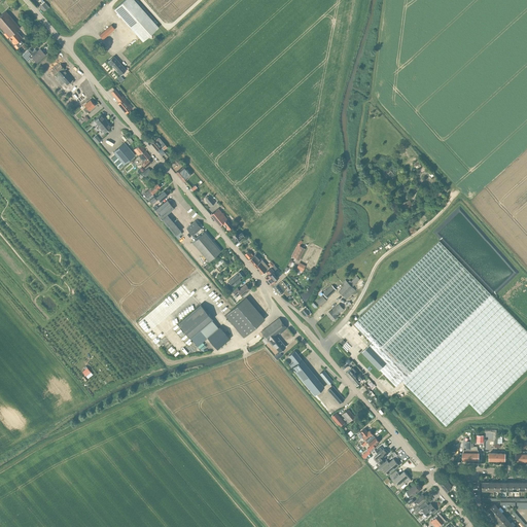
[(157,27),(144,11),(133,0),(125,0),(114,9),(129,26),(142,41),(157,27)]
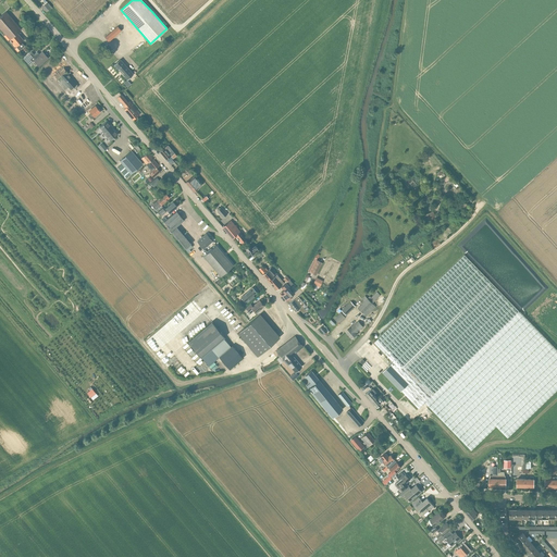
[(5,12),(0,16),(0,28),(16,47),(22,42),(24,40),(16,33),(21,29),(5,12)]
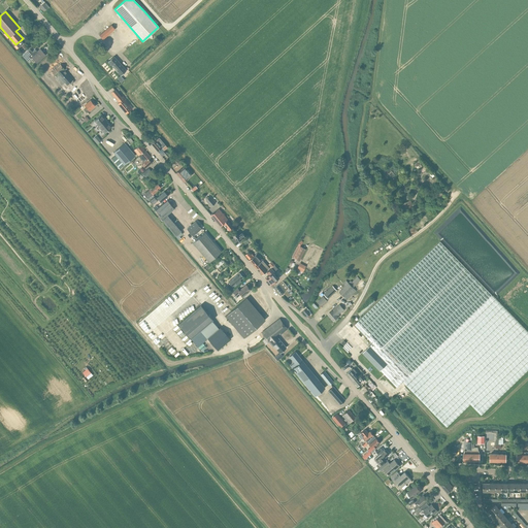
[(103,39),(104,38),(114,29),(111,25),(99,35),(103,39)]
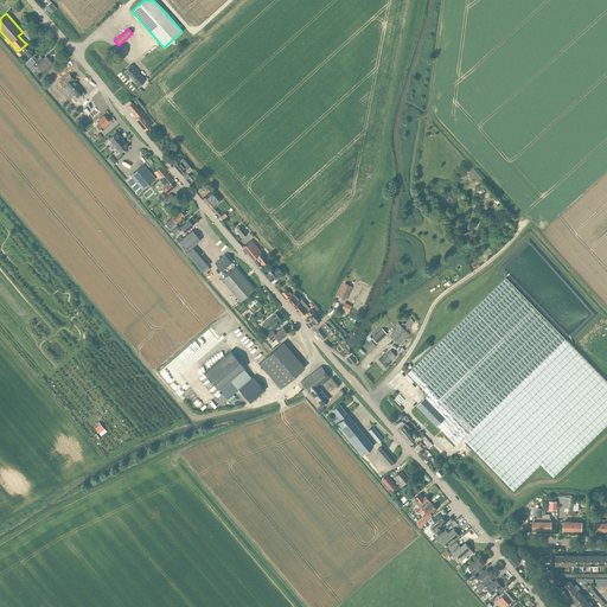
[(52,63),(45,56),(42,61),(39,57),(37,59),(33,57),(25,65),(32,71),(37,66),(43,72),(52,63)]
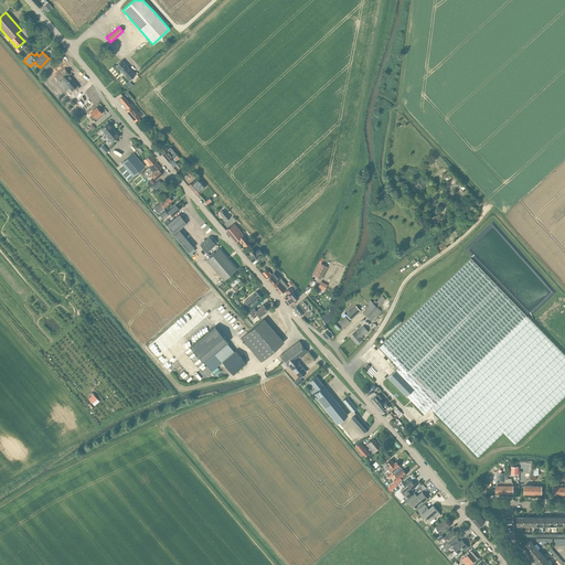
[(129,81),(136,75),(121,60),(116,65),(129,81)]
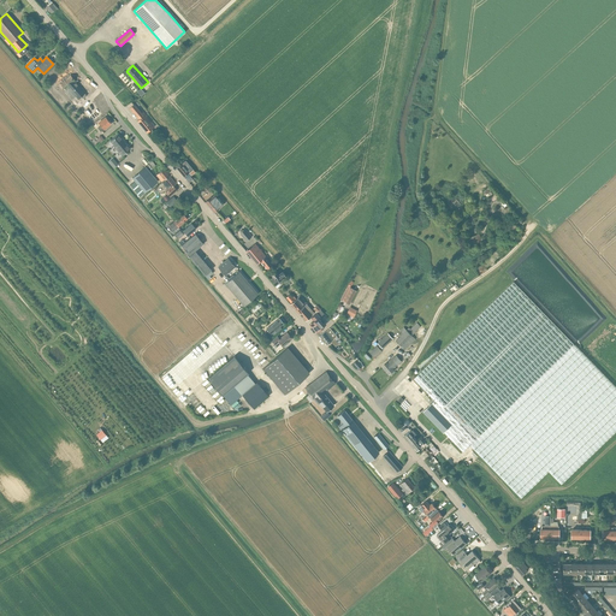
[(87,95),(84,93),(76,82),(76,81),(70,73),(60,82),(65,89),(64,90),(71,99),(76,95),(78,99),(81,101),(87,95)]
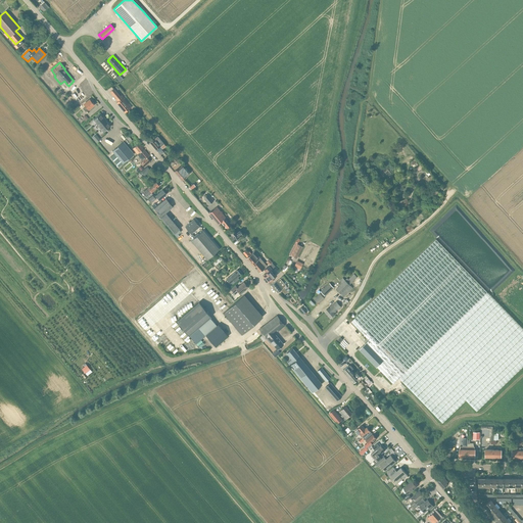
[(121,99),(120,97),(120,96),(113,89),(110,92),(119,101),(116,103),(125,112),(131,107),(124,98),(122,99),(121,99)]
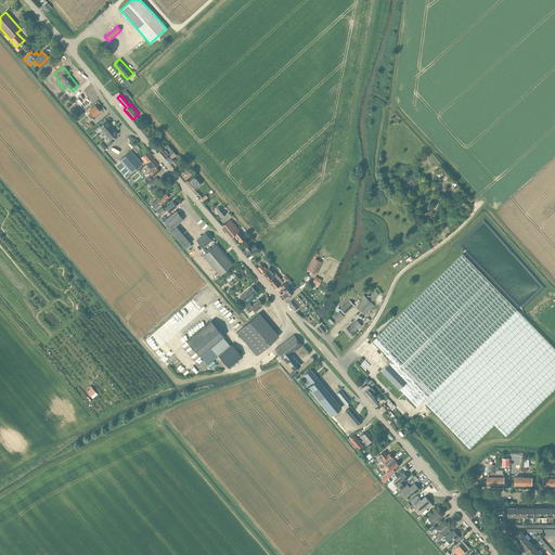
[(93,116),(100,111),(95,105),(89,111),(90,113),(88,115),(91,118),(93,116)]
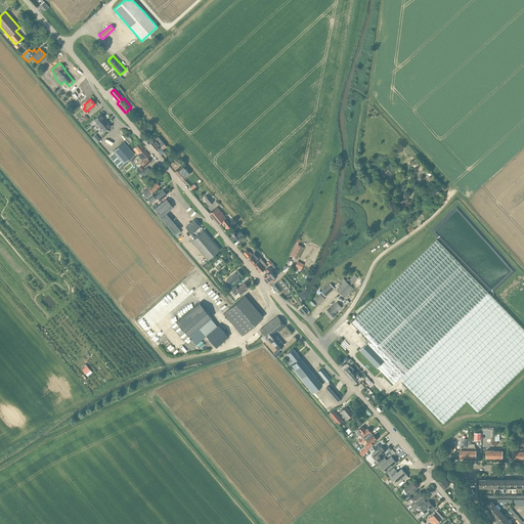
[(103,132),(111,127),(105,121),(106,120),(100,114),(93,120),(99,126),(98,126),(103,132)]
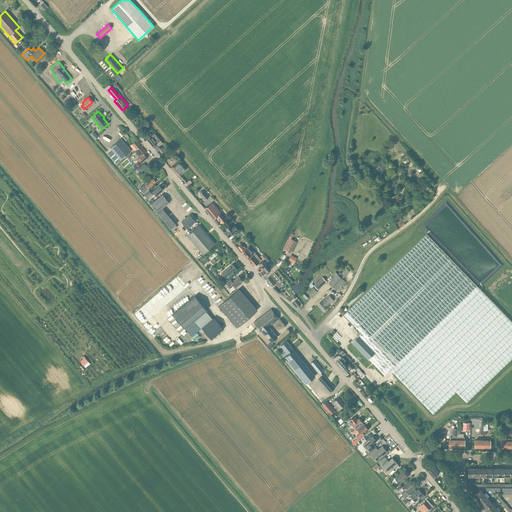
[(151,136),(147,139),(153,146),(155,149),(162,143),(161,141),(156,135),(154,133),(151,136)]
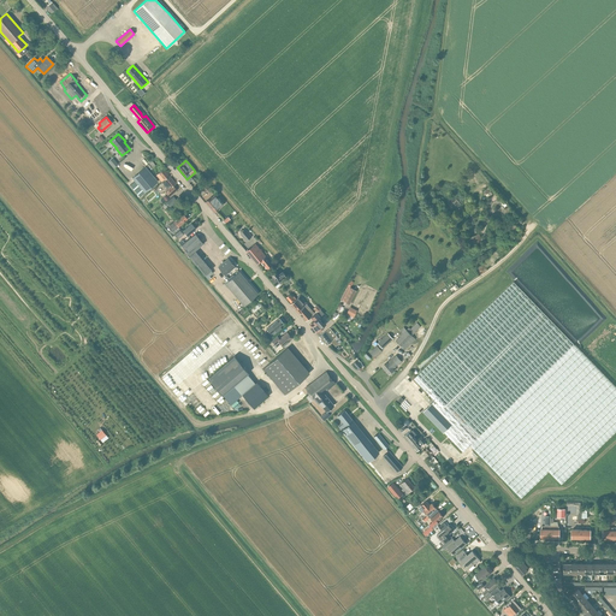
[(135,181),(130,185),(140,196),(144,193),(158,182),(146,166),(132,178),(135,181)]
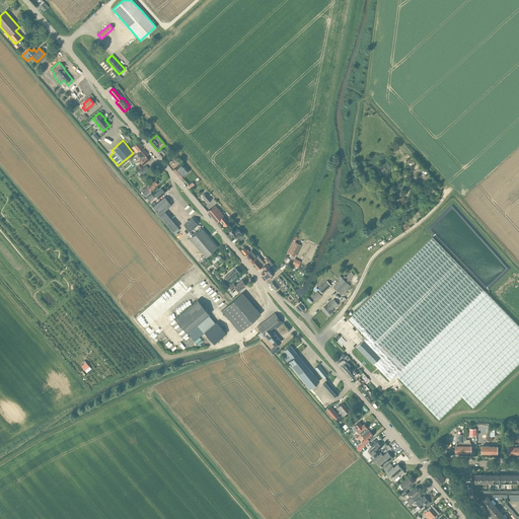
[(137,153),(143,148),(138,142),(134,146),(132,148),(137,153)]
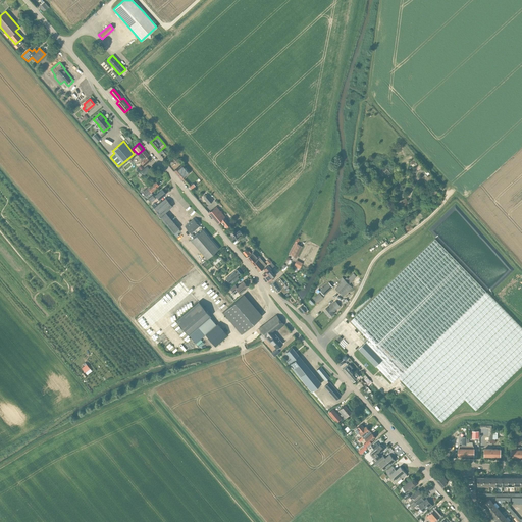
[(144,149),(138,154),(143,160),(141,162),(144,166),(150,161),(147,157),(149,155),(144,149)]
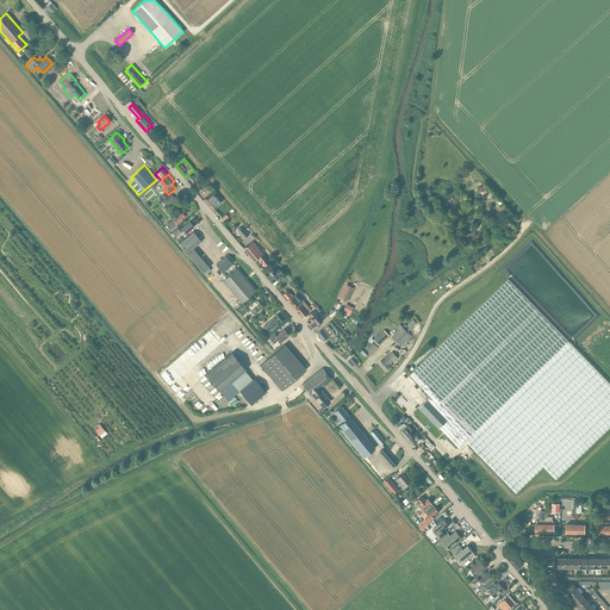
[(204,192),(209,187),(203,179),(197,184),(204,192)]
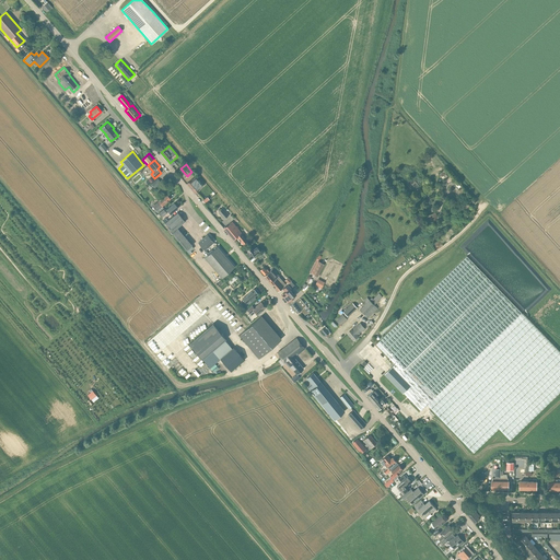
[(195,194),(199,189),(202,186),(195,177),(187,184),(195,194)]
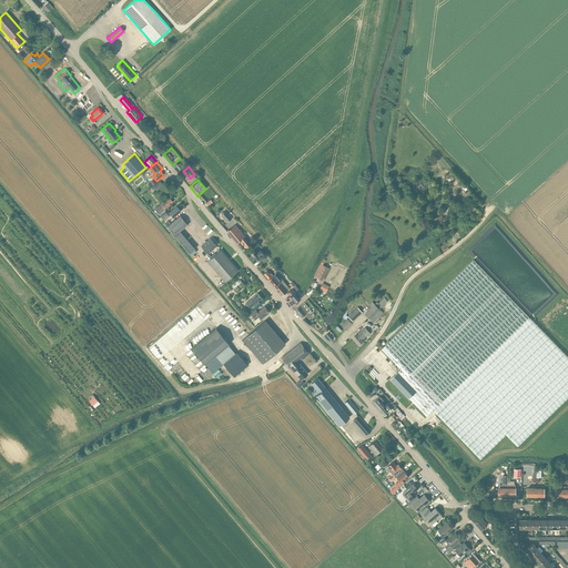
[(161,215),(165,211),(165,212),(166,212),(164,209),(173,202),(169,198),(161,204),(156,208),(158,210),(156,211),(160,215),(161,215)]
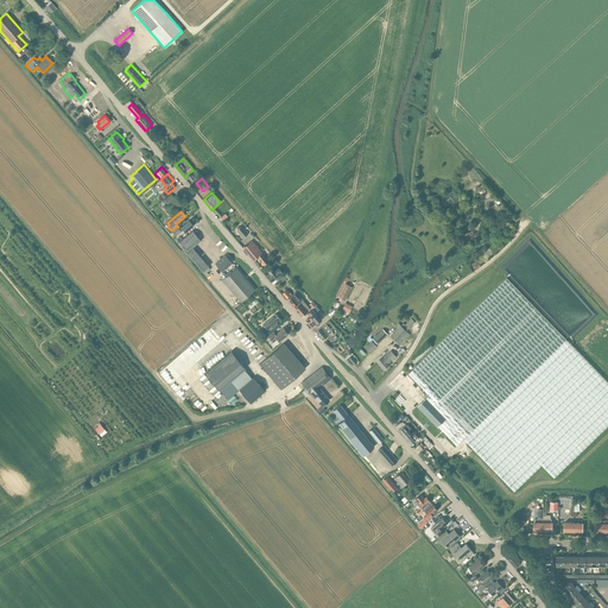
[(178,228),(181,230),(182,232),(183,230),(185,233),(194,226),(189,221),(181,227),(181,228),(179,227),(178,228)]
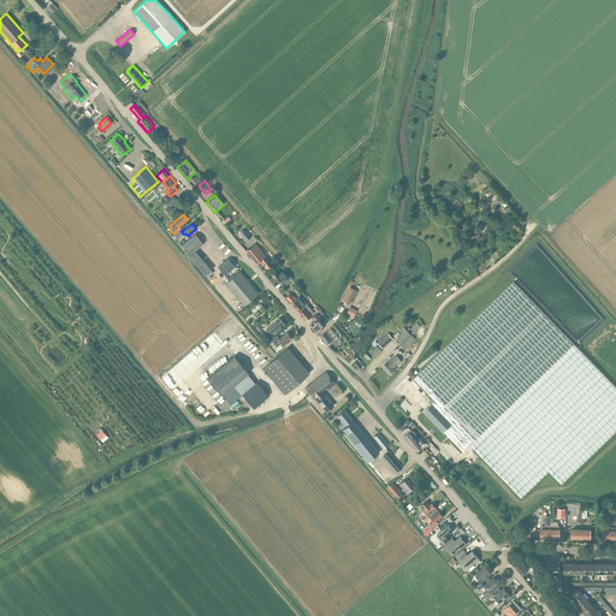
[(244,230),(241,234),(247,241),(252,236),(247,232),(246,230),(244,230)]
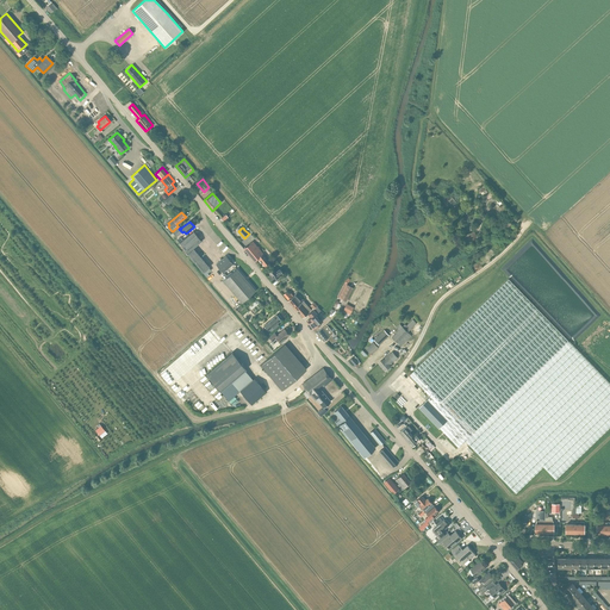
[(203,272),(204,272),(209,267),(193,248),(201,242),(193,231),(180,243),(188,253),(187,254),(203,272)]
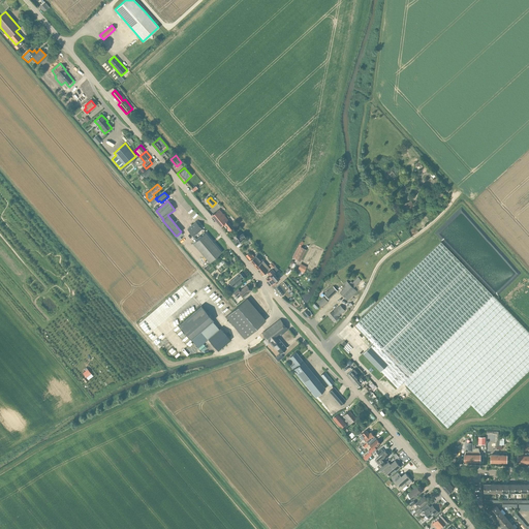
[(234,227),(219,210),(212,216),(220,226),(223,223),(229,231),(234,227)]
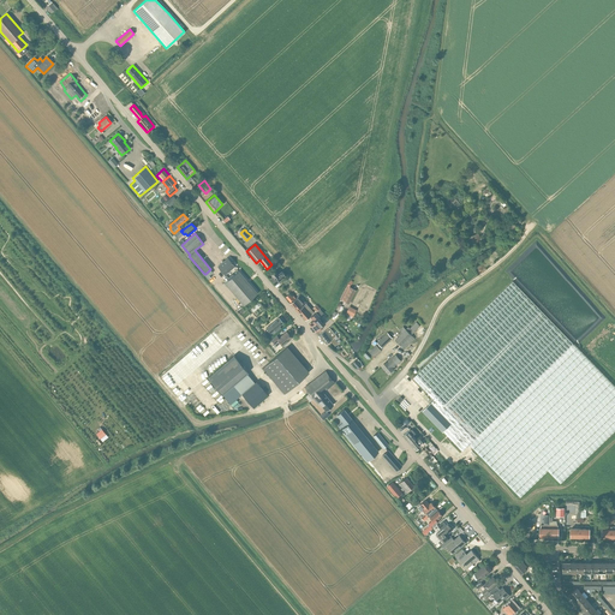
[(220,266),(228,276),(237,269),(227,258),(220,266)]
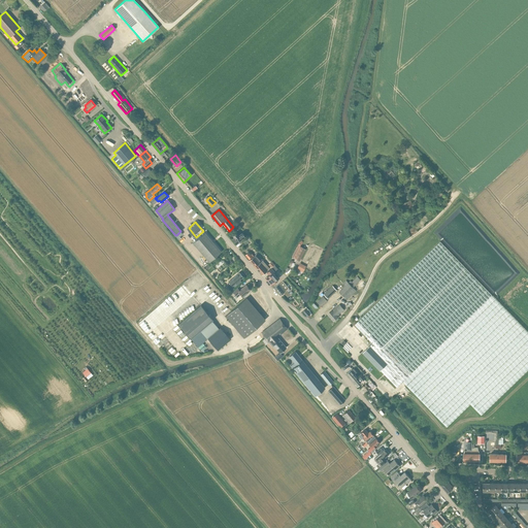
[(239,233),(237,231),(236,232),(232,235),(234,237),(232,239),(236,243),(241,239),(245,236),(241,232),(240,233),(240,232),(239,233)]
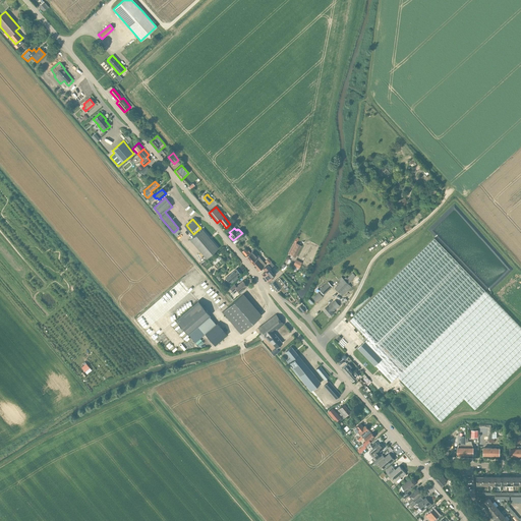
[(206,258),(218,248),(203,230),(190,240),(206,258)]
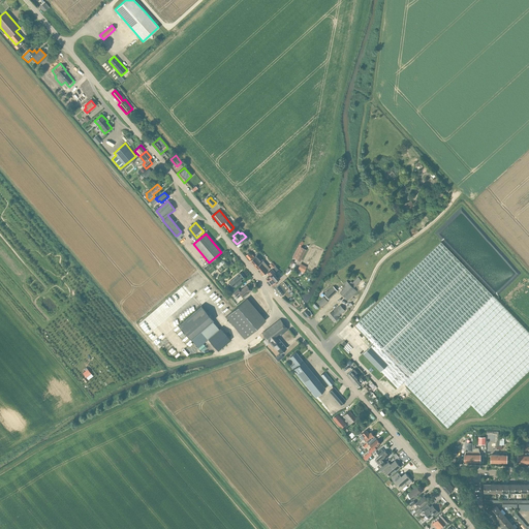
[(300,261),(304,252),(305,251),(306,249),(300,245),(294,252),(292,257),(300,261)]
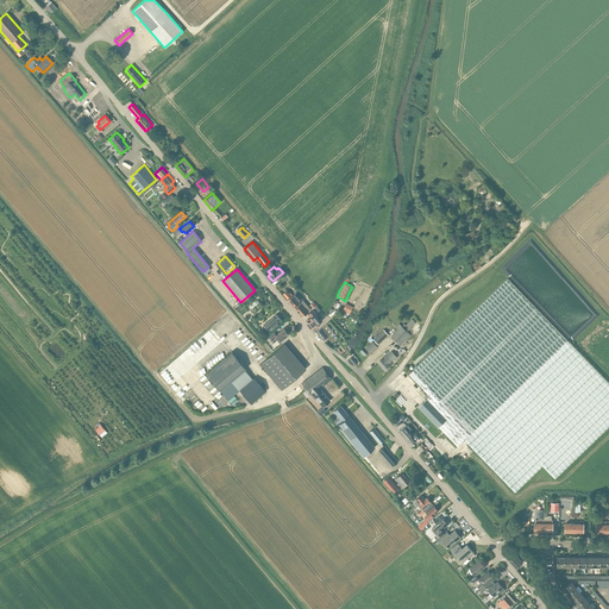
[(289,294),(287,292),(283,294),(288,300),(287,300),(302,316),(311,309),(303,301),(303,300),(296,293),(293,295),(290,293),(289,294)]
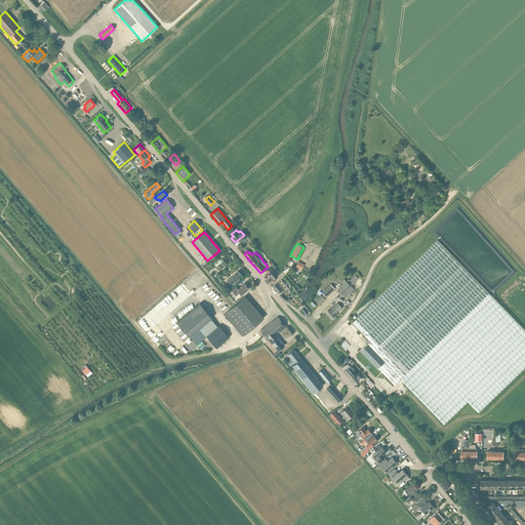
[(300,270),(303,267),(304,265),(298,261),(294,269),(298,272),(299,270),(300,270)]
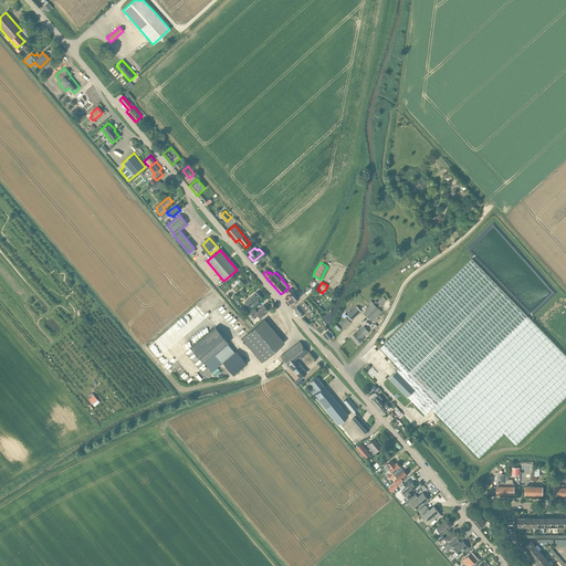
[(289,294),(284,299),(291,305),(300,297),(299,296),(296,297),(292,293),(294,291),(297,287),(295,284),(291,287),(286,292),(289,294)]
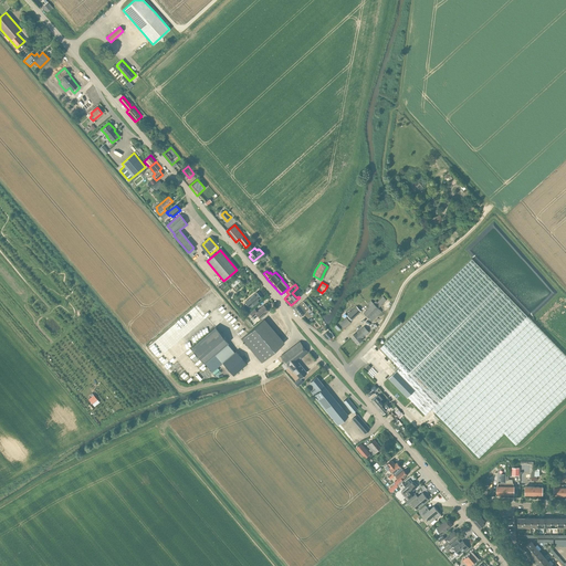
[(257,293),(245,302),(249,306),(251,308),(260,302),(258,300),(260,297),(257,293)]
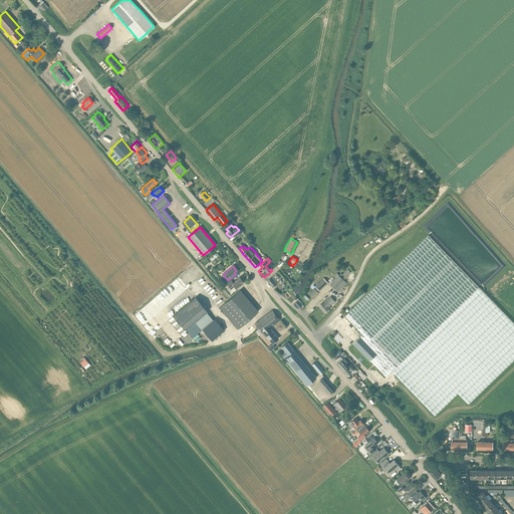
[(346,277),(351,272),(348,269),(342,274),(341,273),(339,275),(337,273),(334,276),(336,278),(330,284),(337,291),(346,282),(343,280),(346,277)]
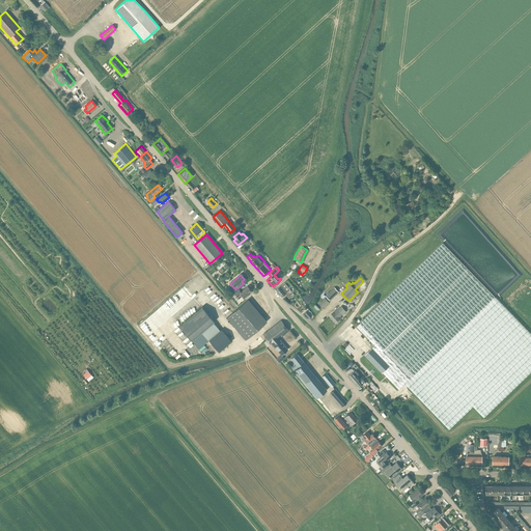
[(290,296),(287,292),(290,289),(284,282),(276,289),(281,297),(285,295),(288,298),(290,296)]
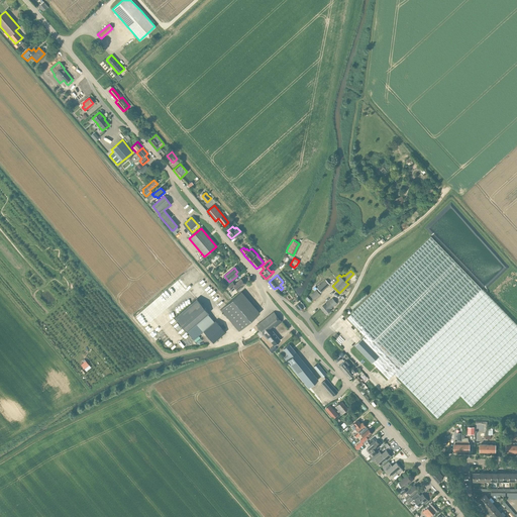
[(219,280),(217,281),(223,287),(224,286),(227,283),(223,279),(220,281),(219,280)]
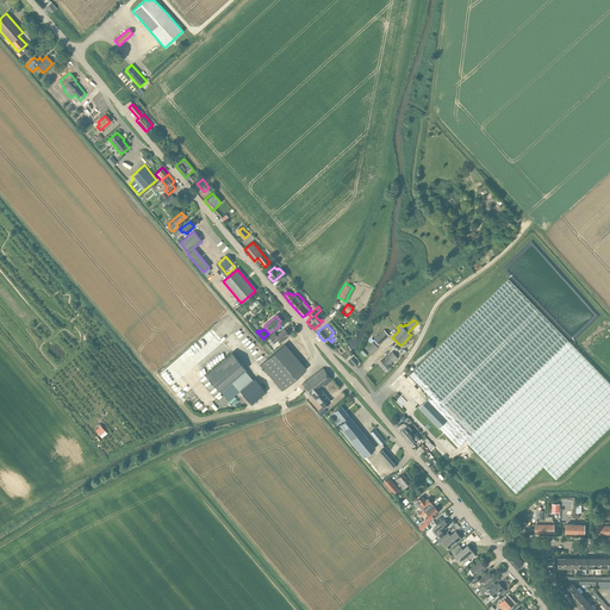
[(280,343),(290,335),(285,329),(277,335),(275,332),(269,337),(273,341),(274,343),(278,341),(280,343)]
